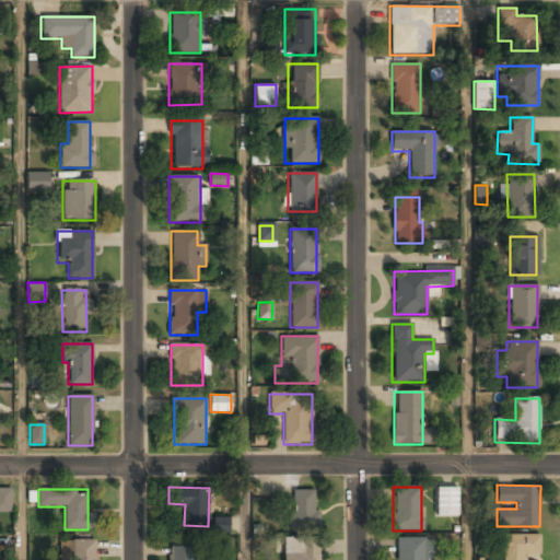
[(457,517),(457,489),(435,489),(435,517),(457,517)]
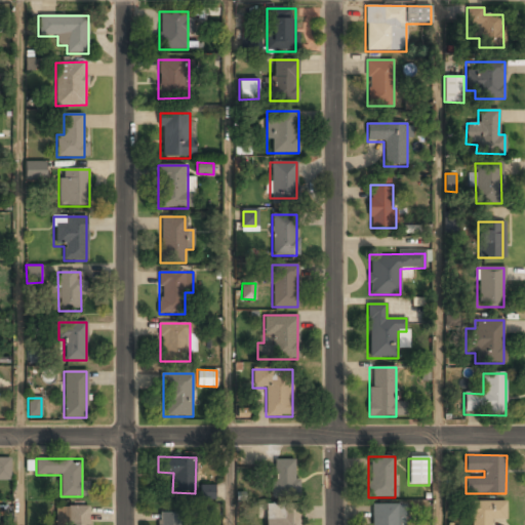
[(9,459),(0,459),(0,481),(10,481),(9,459)]
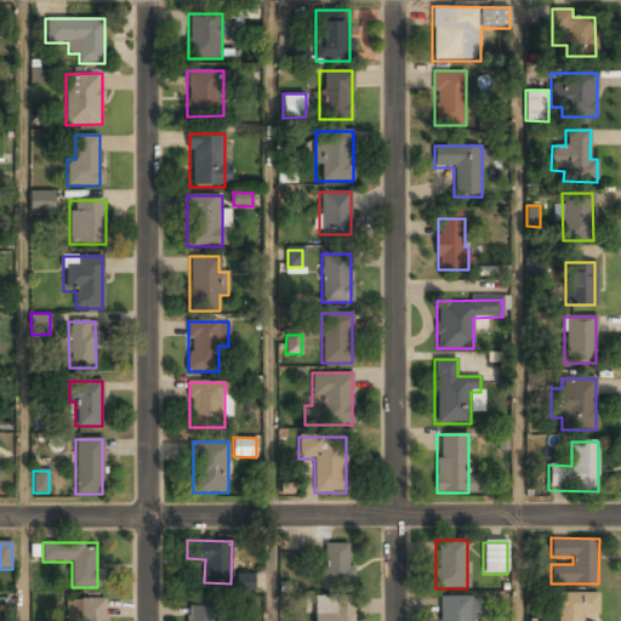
[(323,545),(323,588),(351,588),(351,545),(323,545)]
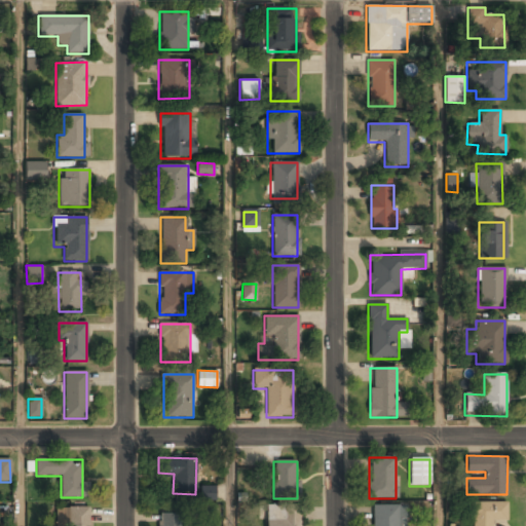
[(214,489),(201,489),(201,500),(214,500),(214,489)]
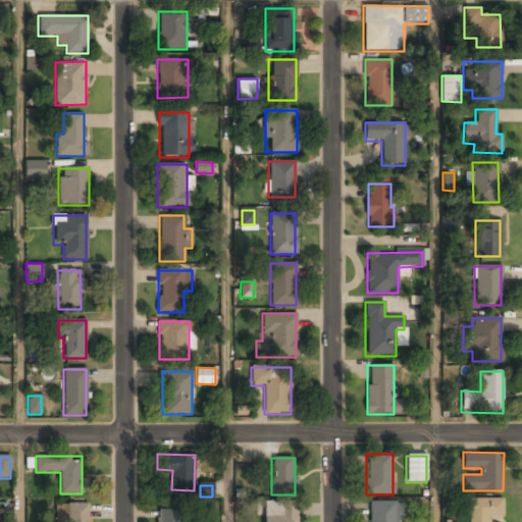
[(503,517),(503,499),(467,499),(467,521),(488,521),(488,517),(503,517)]
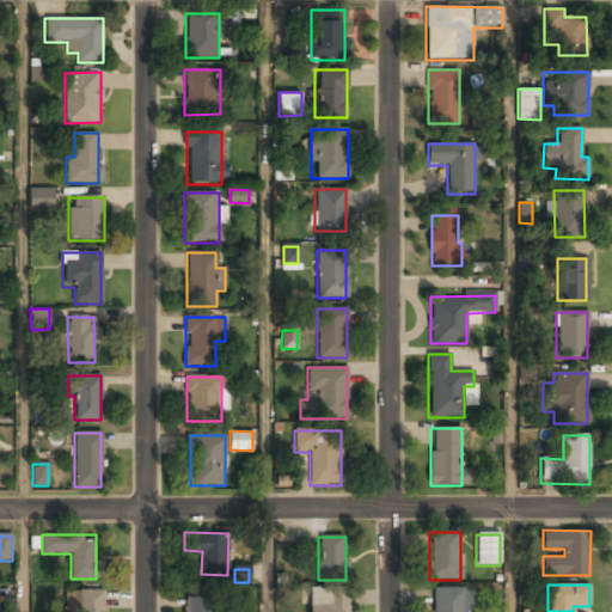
[(10,589),(0,588),(0,604),(10,605),(10,589)]
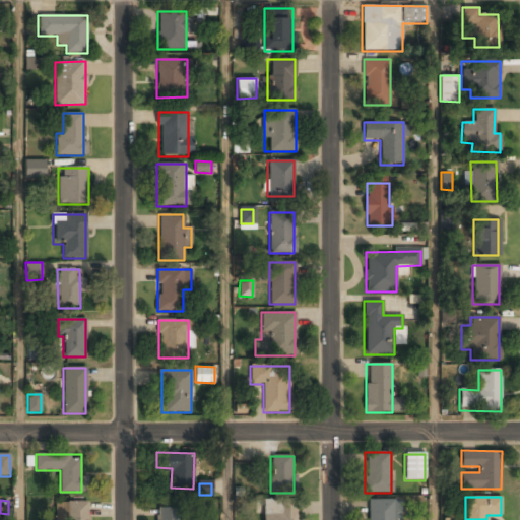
[(366,500),(366,519),(398,519),(399,500),(366,500)]
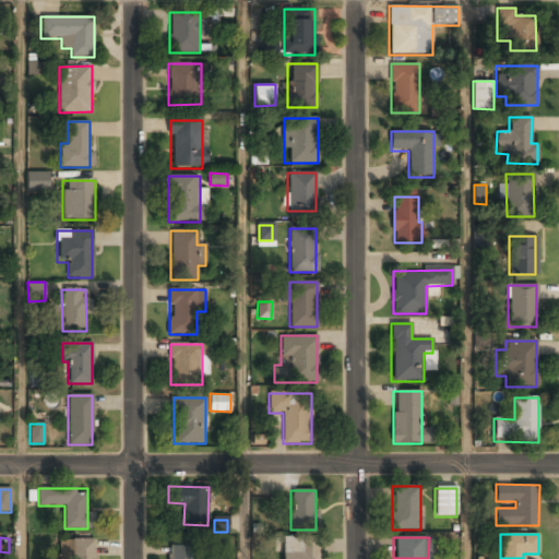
[(73,558),(94,558),(94,539),(63,539),(63,554),(73,554),(73,558)]
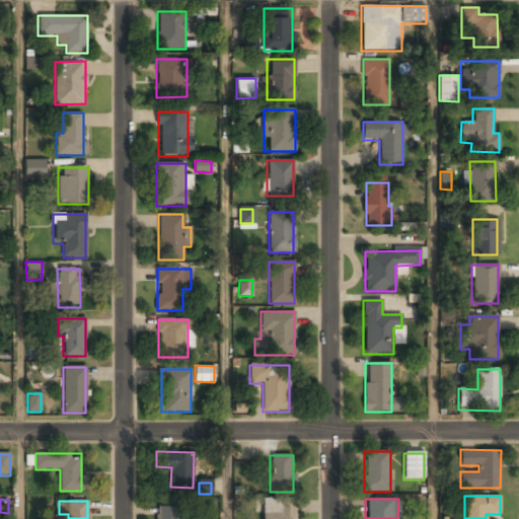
[(296,518),(296,501),(263,501),(263,518),(296,518)]
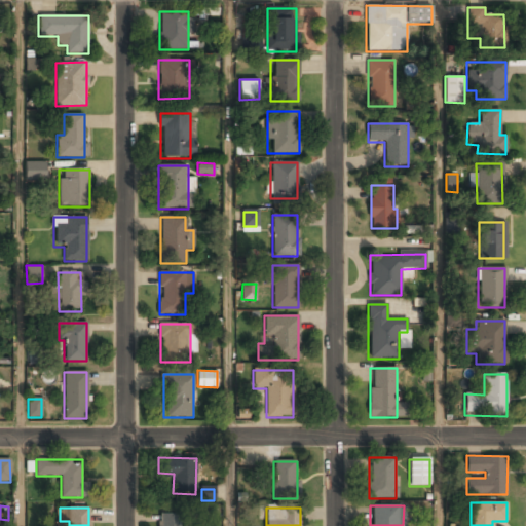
[(159,525),(187,525),(187,514),(159,514),(159,525)]
